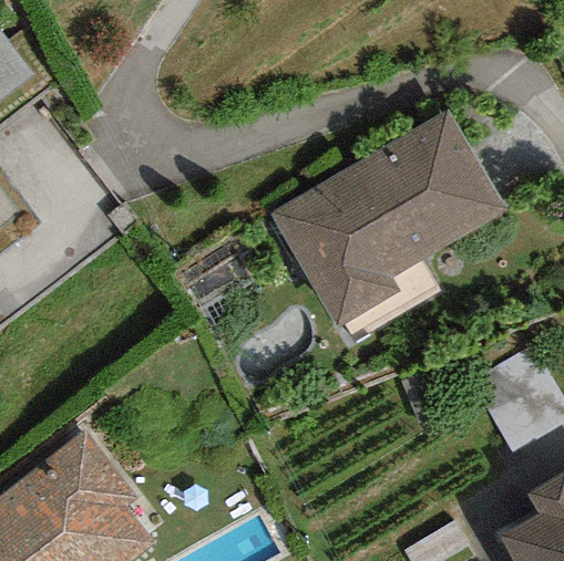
[(0,111),(28,90),(0,54),(0,111)]
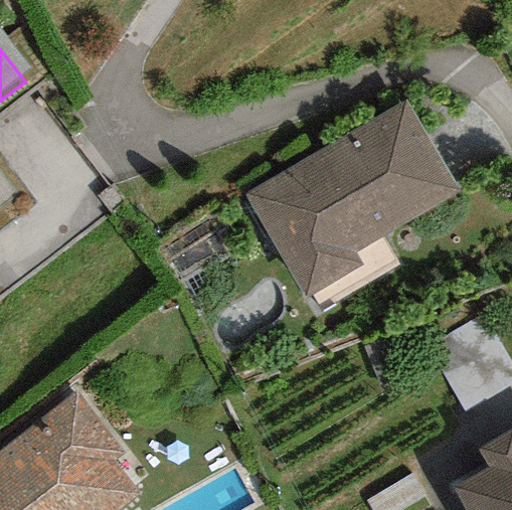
[(461,193),(408,101),(240,194),(302,306),(394,255),(384,235),(461,193)]
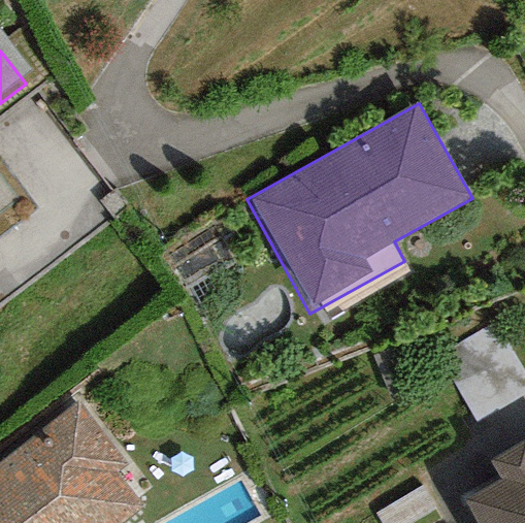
[(0,198),(14,190),(0,167),(0,198)]
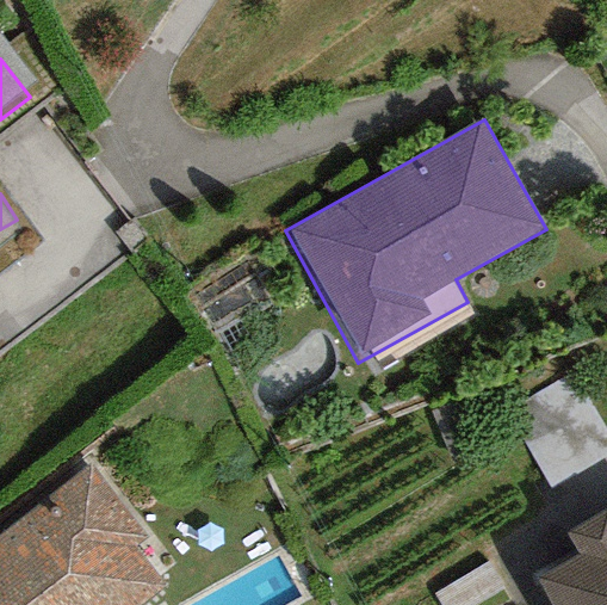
[(606,424),(576,370),(507,408),(551,488),(606,456),(606,424)]
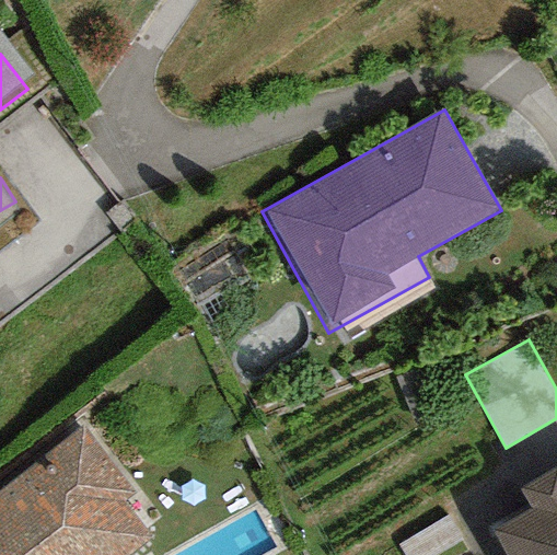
[(137,496),(84,426),(0,488),(0,554),(132,554),(152,541),(125,505),(137,496)]
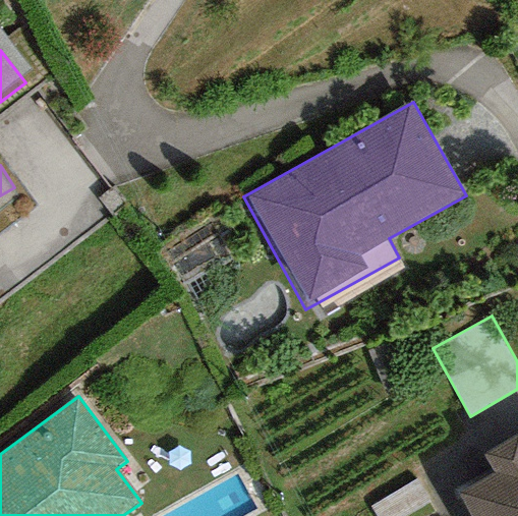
[(497,473),(462,493),(474,515),(517,515),(517,441),(488,458),(497,473)]
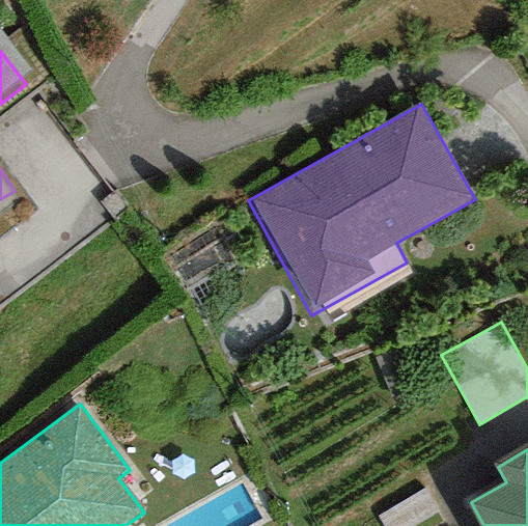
All buildings are outlined.
